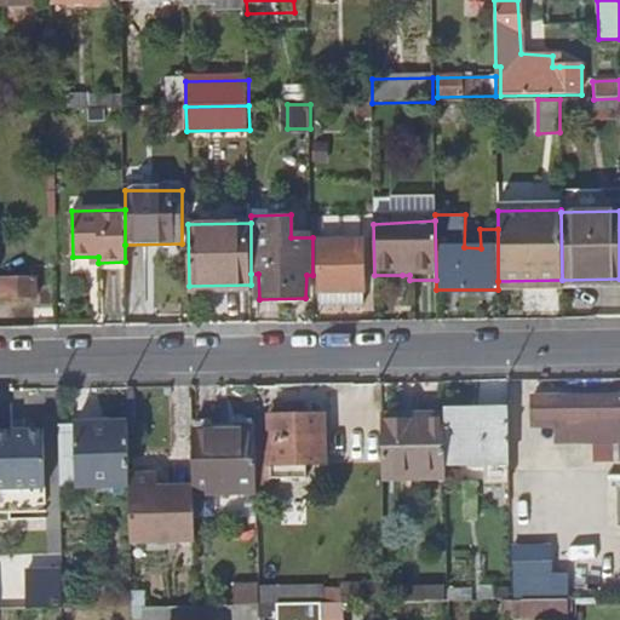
[(365,306),(365,276),(363,240),(320,241),(320,305),(365,306)]
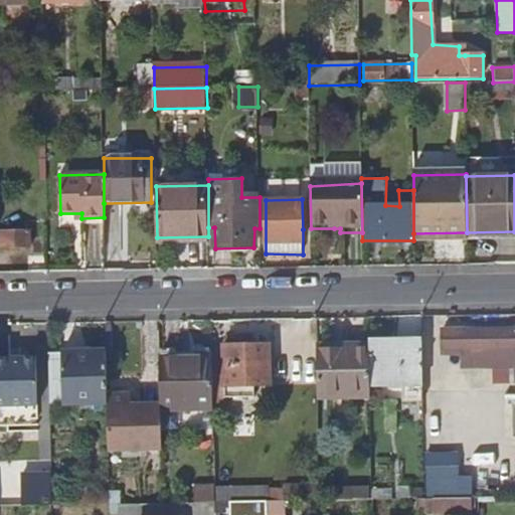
[(30,230),(0,229),(0,247),(30,247),(30,230)]
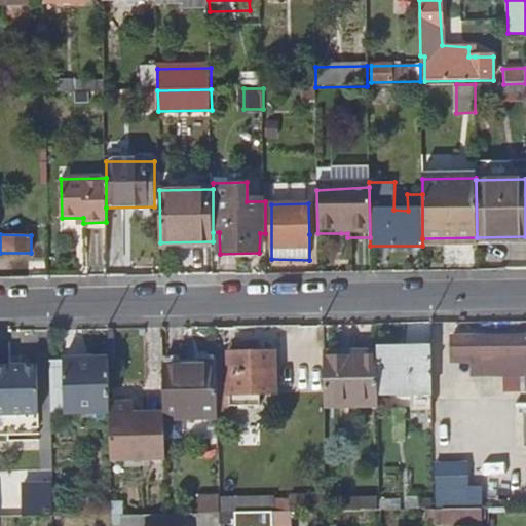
[(525,337),(452,339),(452,359),(473,359),(474,375),(525,374),(525,337)]
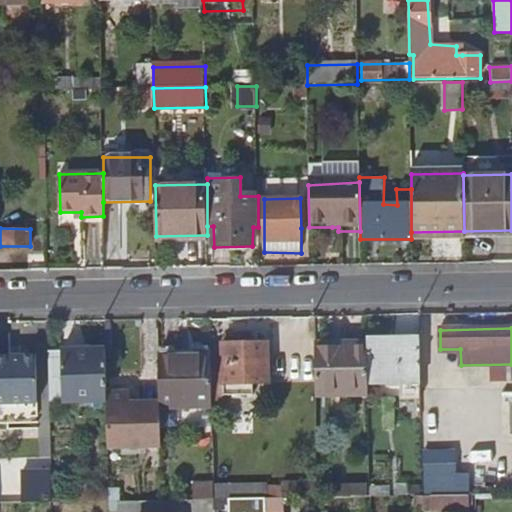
[(212,351),(212,360),(213,395),(228,395),(228,386),(235,387),(235,395),(249,394),(248,387),(274,385),(272,344),(255,344),(256,334),(241,335),(242,345),(224,345),(224,350),(212,351)]
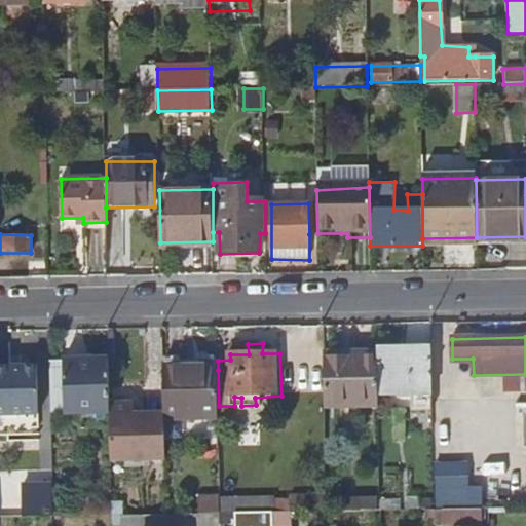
[(380,351),(380,353),(381,395),(434,393),(433,350),(380,351)]
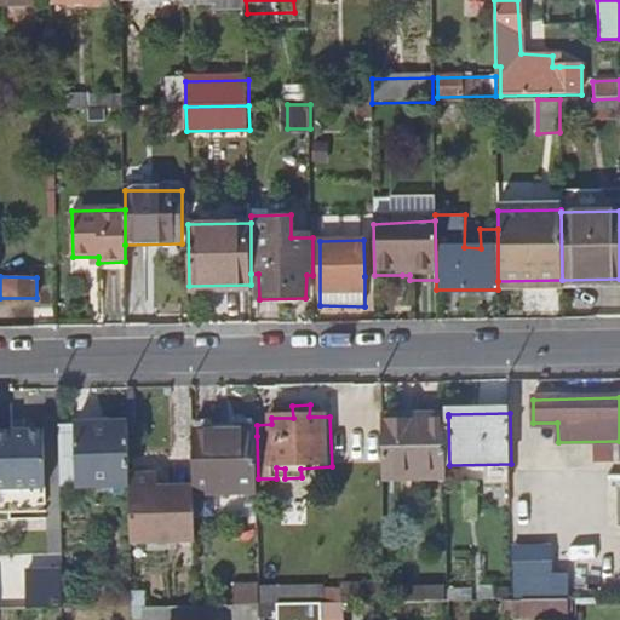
[(420,423),(384,423),(385,481),(422,480),(422,484),(449,484),(449,465),(448,417),(420,417),(420,423)]
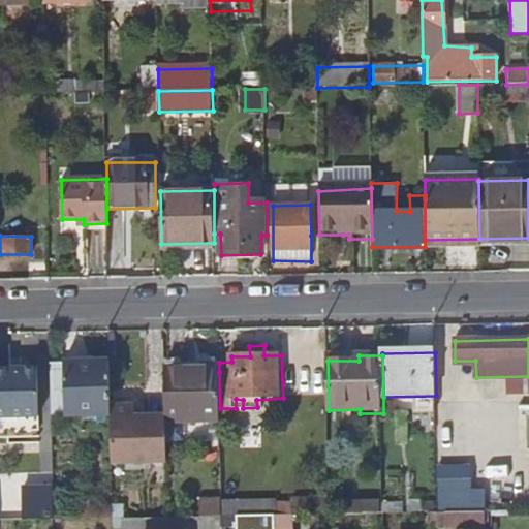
[(112,361),(53,362),(54,395),(67,395),(66,415),(113,414),(113,405),(112,361)]
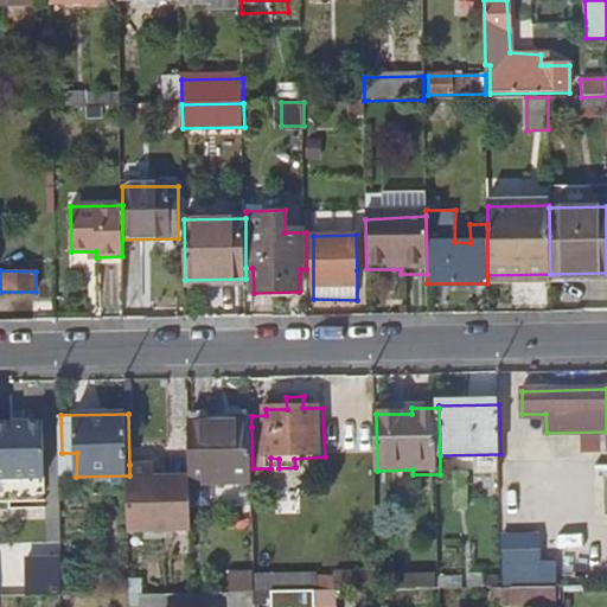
[(190,420),(191,477),(191,484),(253,484),(253,468),(251,427),(225,428),(224,420),(190,420)]
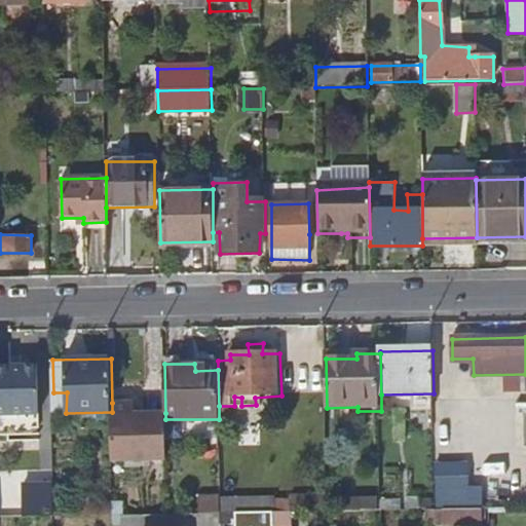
[(0,366),(0,415),(41,415),(41,371),(41,366),(0,366)]
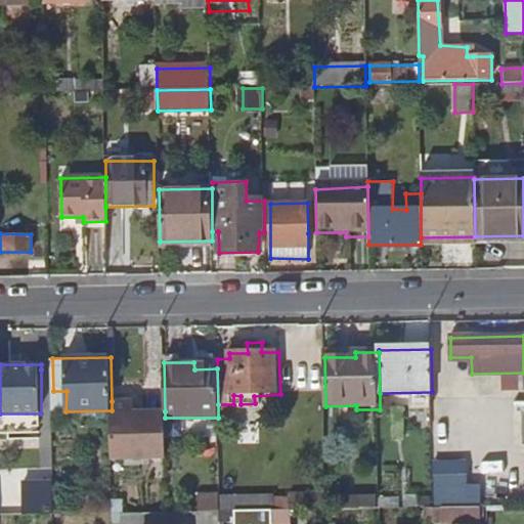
[(112,401),(112,410),(113,444),(116,445),(139,445),(140,459),(166,459),(165,418),(165,411),(136,412),(136,401),(112,401)]
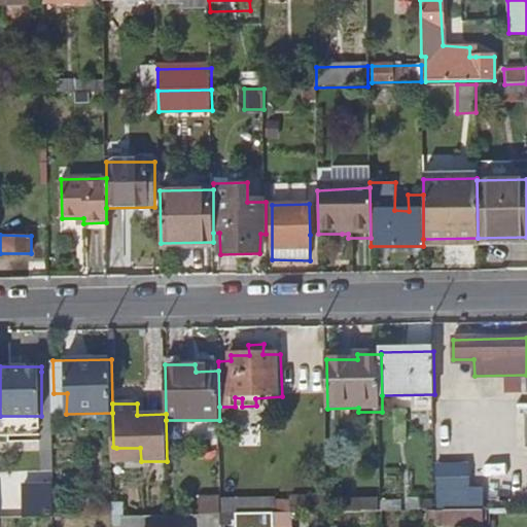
[(140,448),(116,448),(115,461),(141,461),(140,448)]
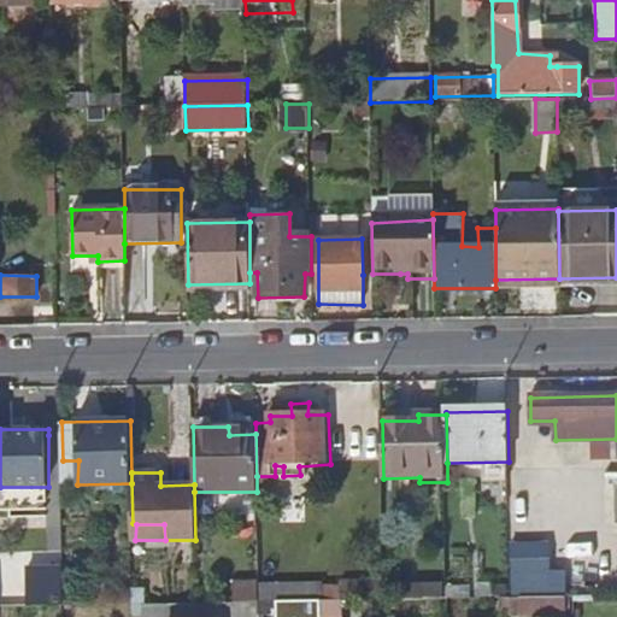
[(0,604),(64,604),(64,587),(64,565),(0,566),(0,604)]
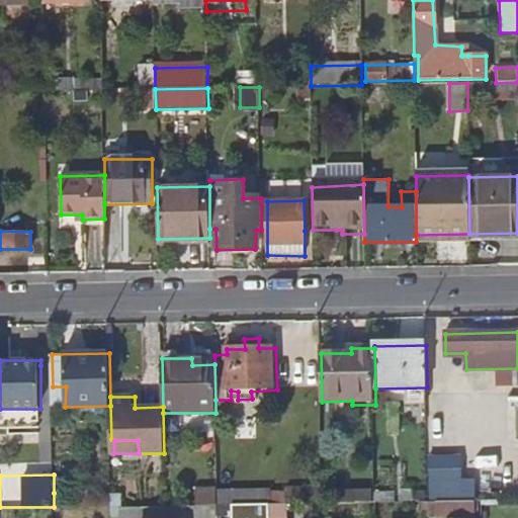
[(327,503),(369,503),(369,493),(374,494),(374,482),(327,483),(327,503)]
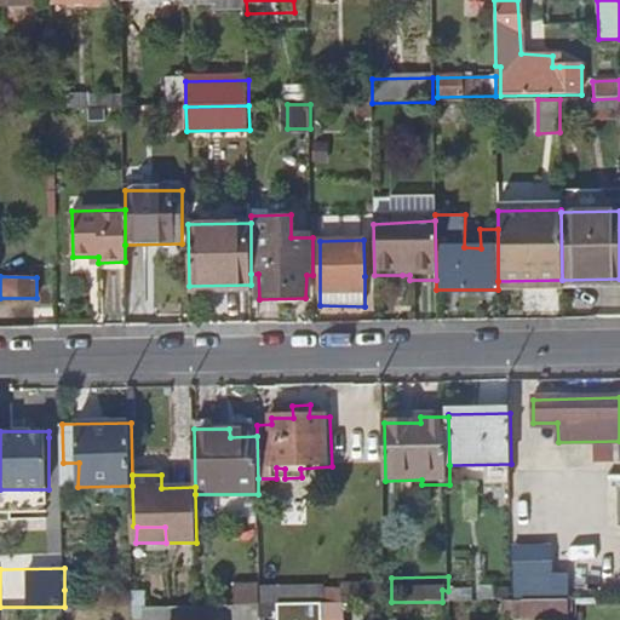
[(260,604),(348,603),(388,602),(388,586),(344,587),(345,590),(323,590),(323,587),(260,587),(260,604)]
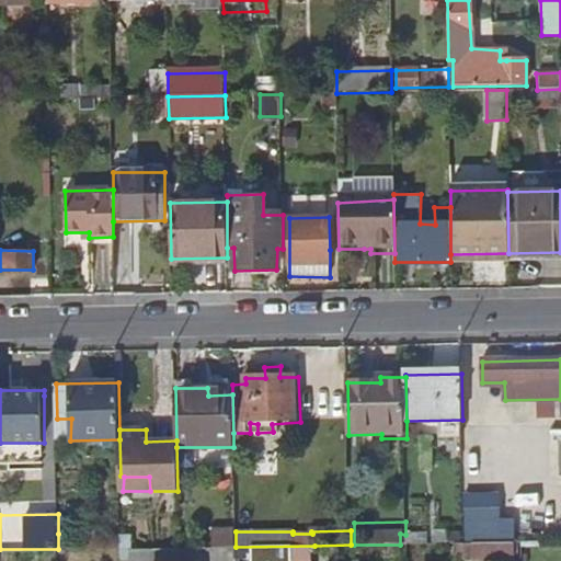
[(214,547),(236,547),(236,531),(214,533),(214,547)]
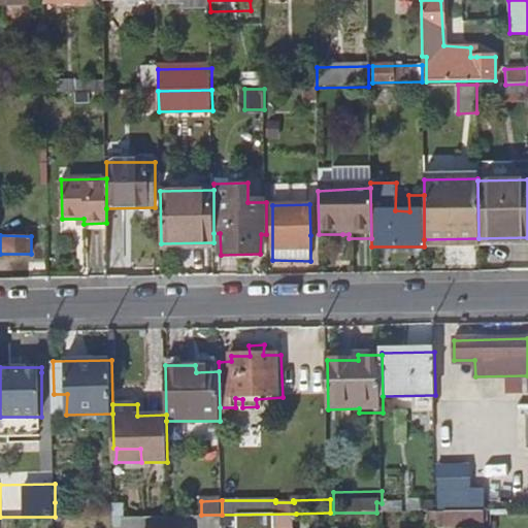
[(486,527),(486,510),(444,512),(444,527),(486,527)]
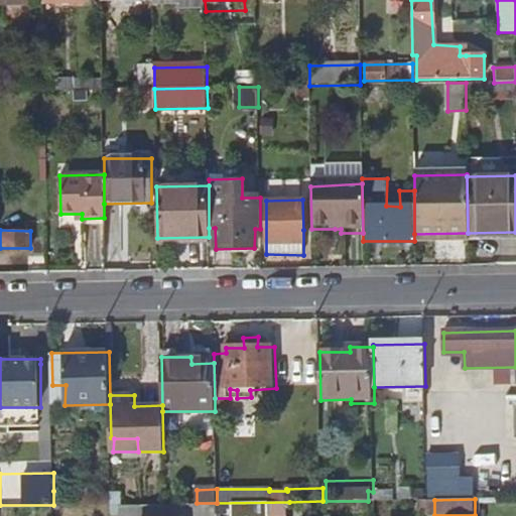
[(197,503),(163,504),(119,504),(119,515),(217,515),(217,503),(197,503)]
